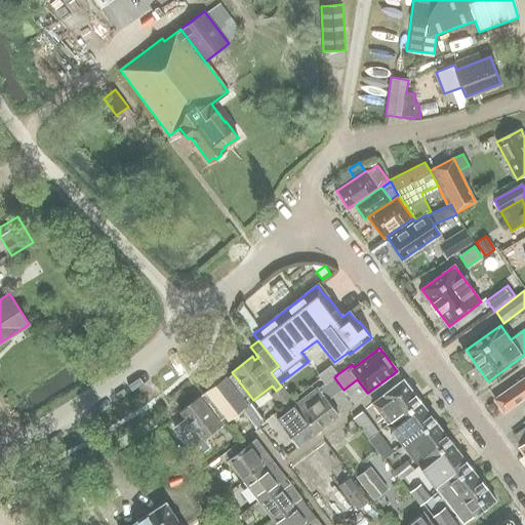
[(334,377),(337,374),(329,364),(318,373),(325,384),(333,377),(334,377)]
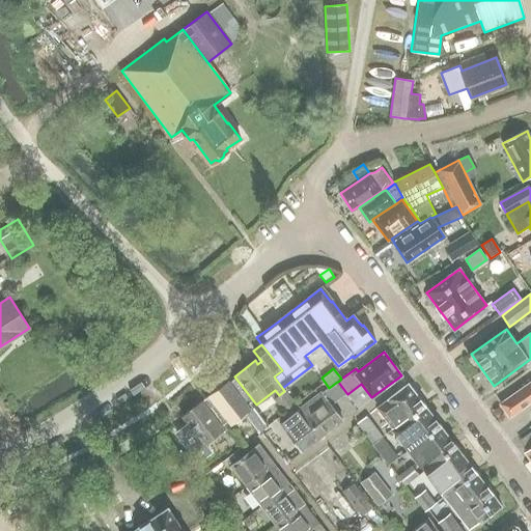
[(244,414),(250,410),(228,381),(208,396),(230,425),(244,414)]
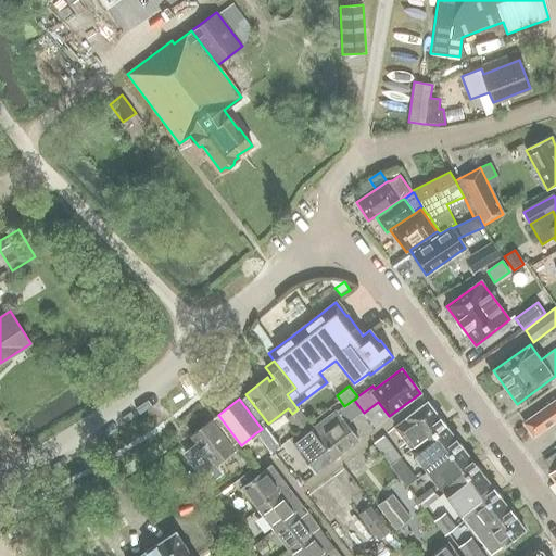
[(314,428),(314,429),(338,456),(358,440),(345,424),(363,411),(353,400),(344,406),(336,413),(336,412),(314,428)]
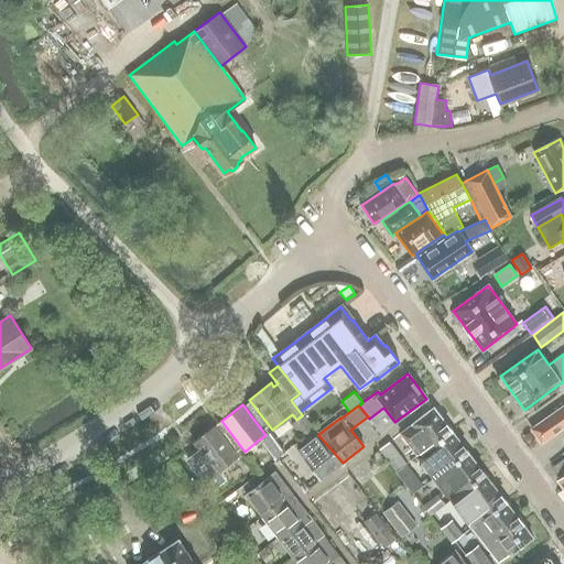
[(563,407),(531,429),(541,443),(563,426),(563,407)]
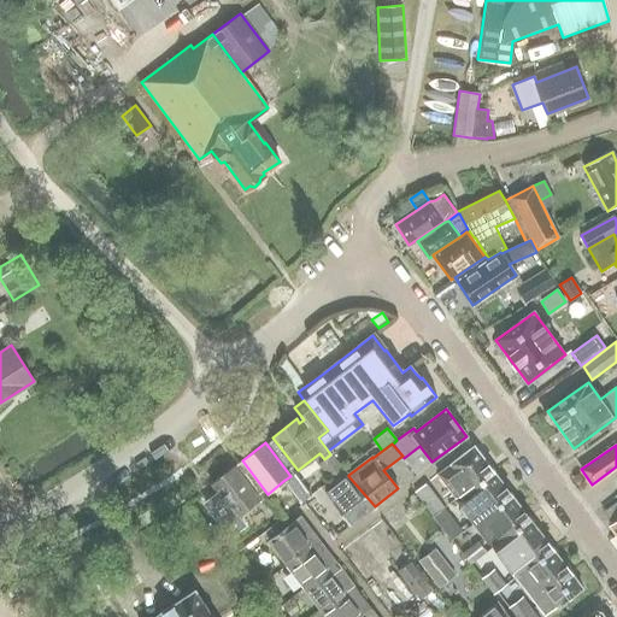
[(456,498),(492,470),(474,446),(451,464),(438,475),(456,498)]
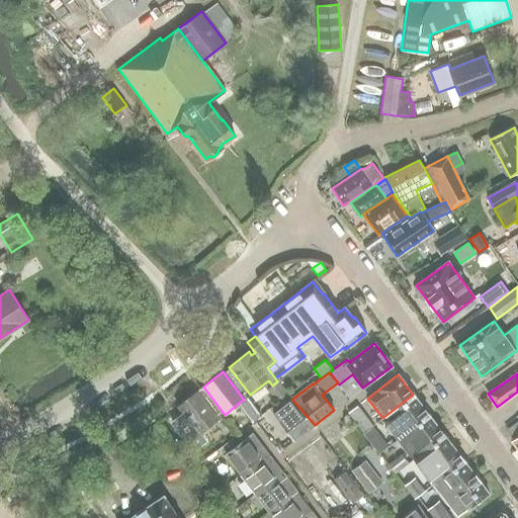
[(272,385),(267,391),(277,403),(288,395),(277,381),(272,385)]
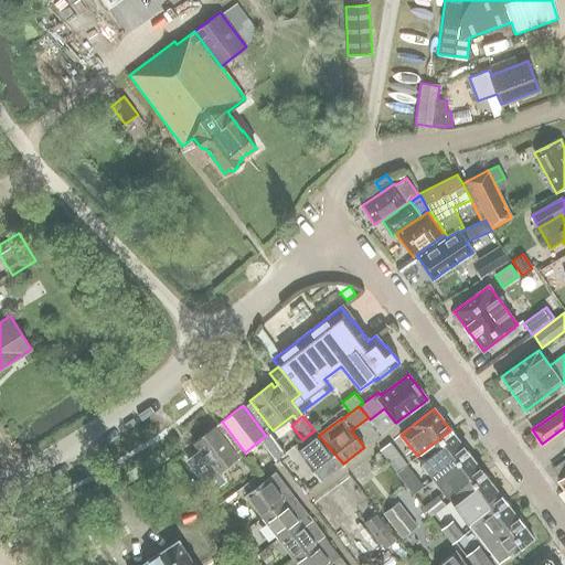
[(146,422),(156,436),(162,430),(153,417),(146,422)]
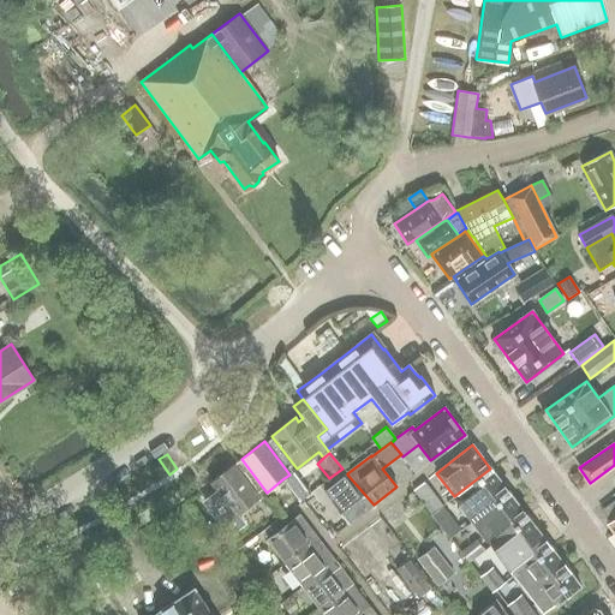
[(232,537),(244,527),(236,515),(258,497),(233,465),(210,483),(218,493),(206,501),(232,537)]
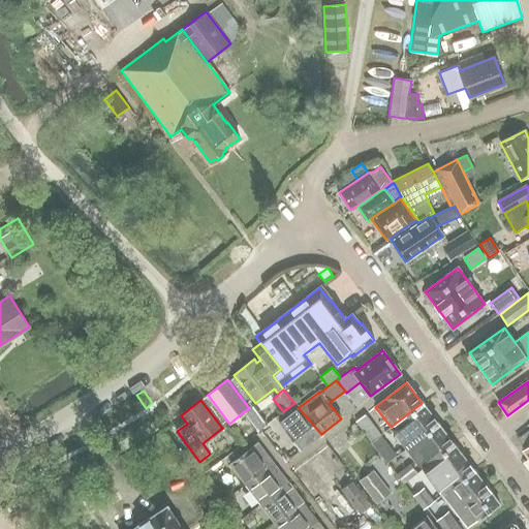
[(249,408),(243,412),(257,431),(267,425),(248,400),(245,403),(249,408)]
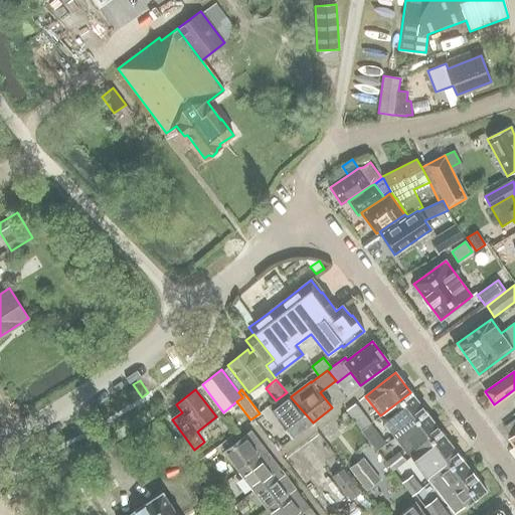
[(395,436),(425,412),(410,392),(380,415),(395,436)]
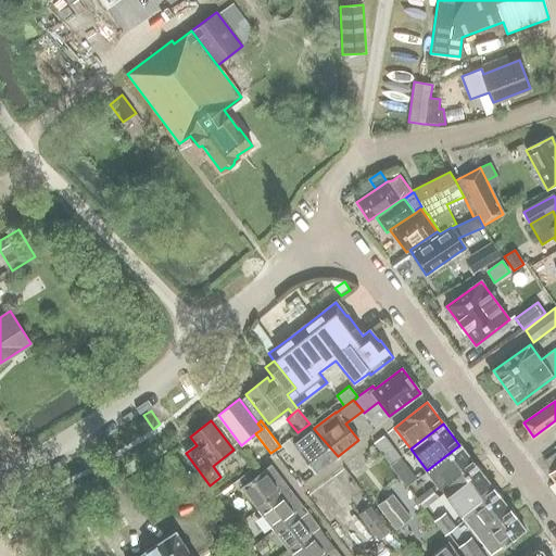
[(293,444),(316,472),(338,456),(314,429),(293,444)]
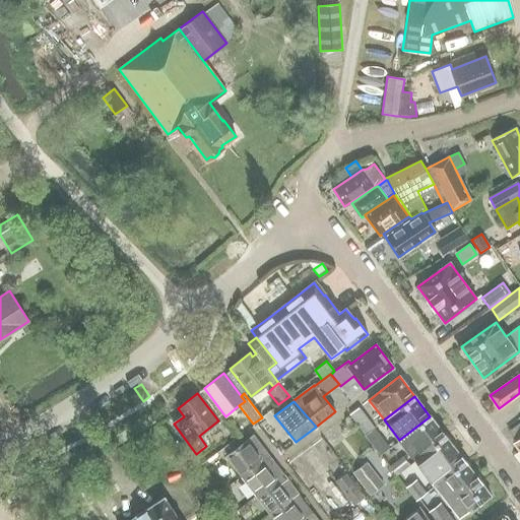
[(365,435),(374,428),(375,427),(360,407),(349,415),(365,435)]
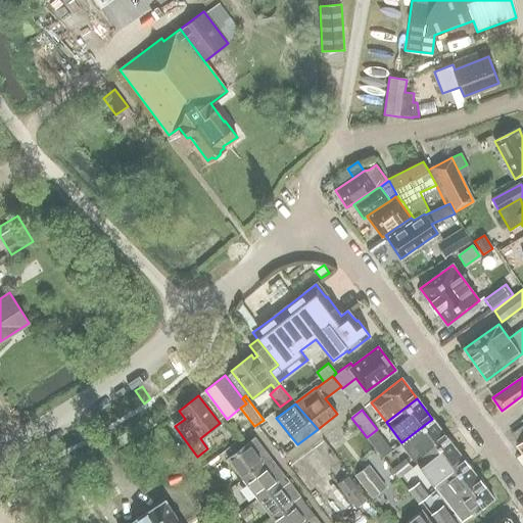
[(417,463),(448,439),(432,419),(401,442),(417,463)]
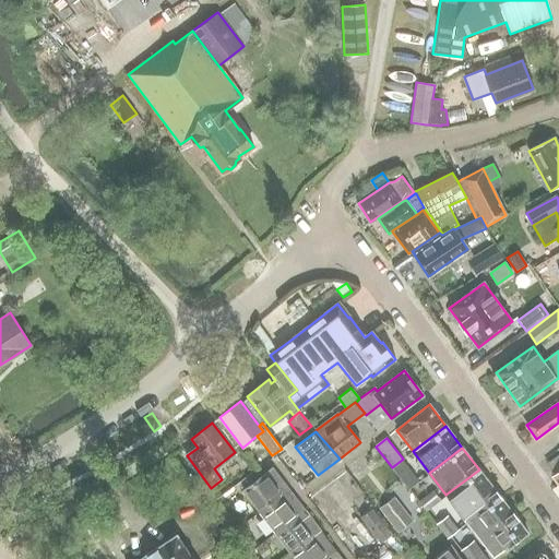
[(402,460),(392,467),(408,489),(418,482),(402,460)]
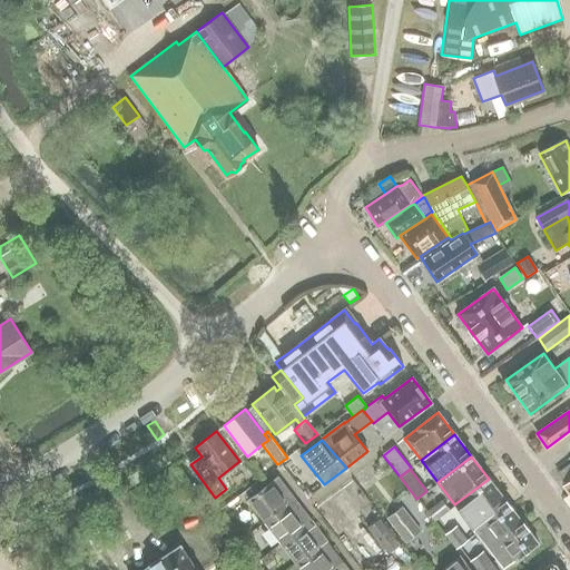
[(264,522),(294,499),(277,478),(247,500),(264,522)]
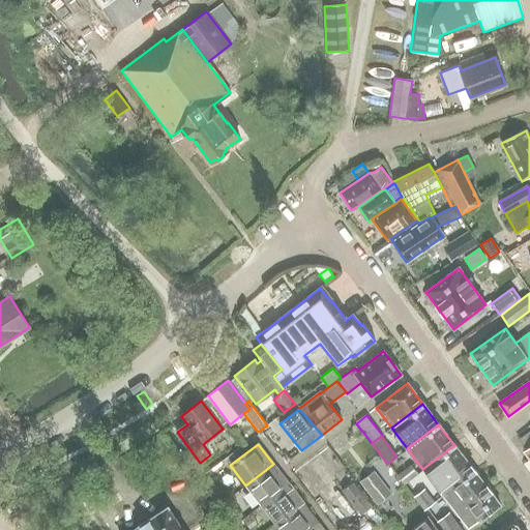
[(443,495),(474,471),(454,445),(422,469),(443,495)]
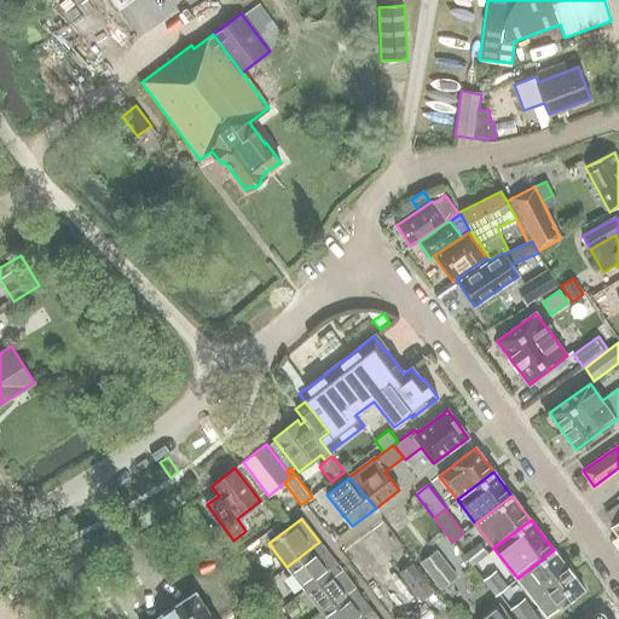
[(304,590),(336,565),(319,542),(287,567),(304,590)]
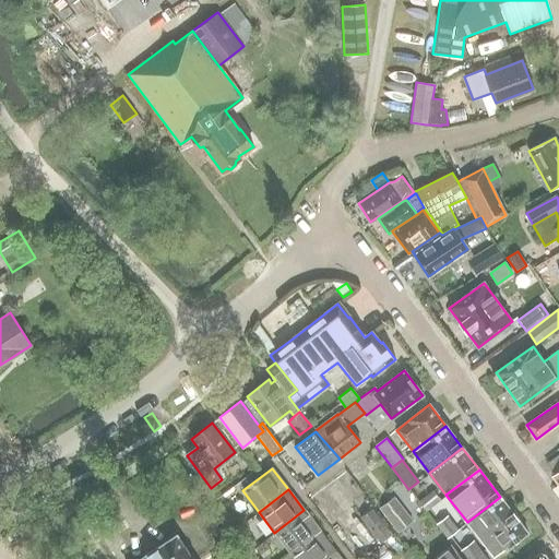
[(425,510),(440,499),(433,489),(418,501),(425,510)]
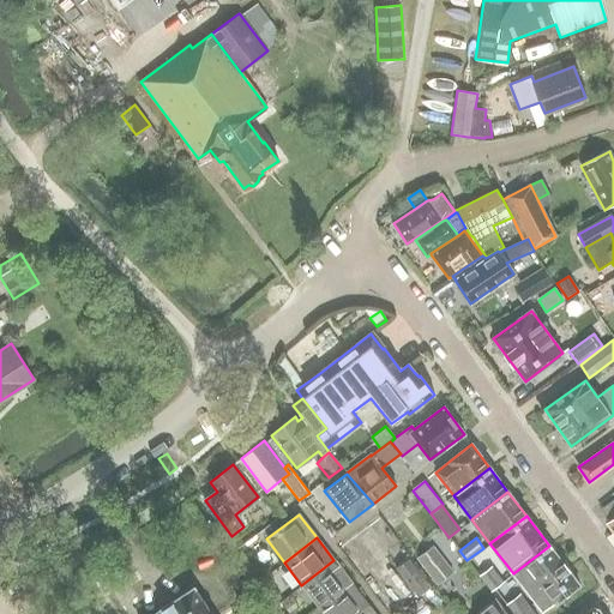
[(437,584),(453,571),(432,545),(416,558),(437,584)]
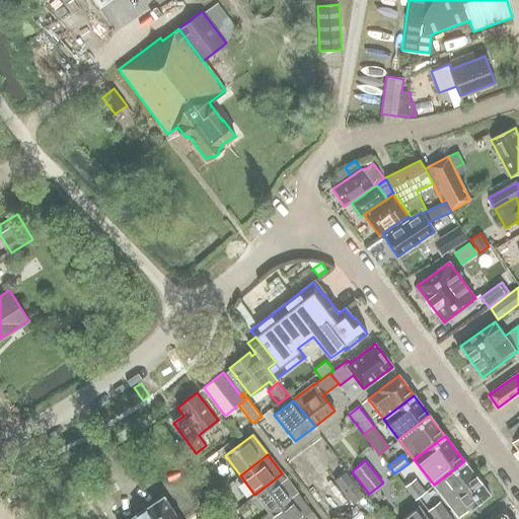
[(449,505),(479,482),(464,461),(434,485),(449,505)]
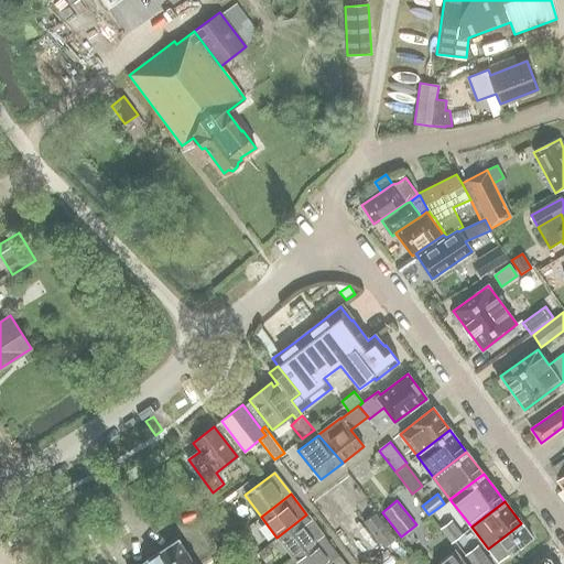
[(207,542),(221,532),(209,513),(194,523),(207,542)]
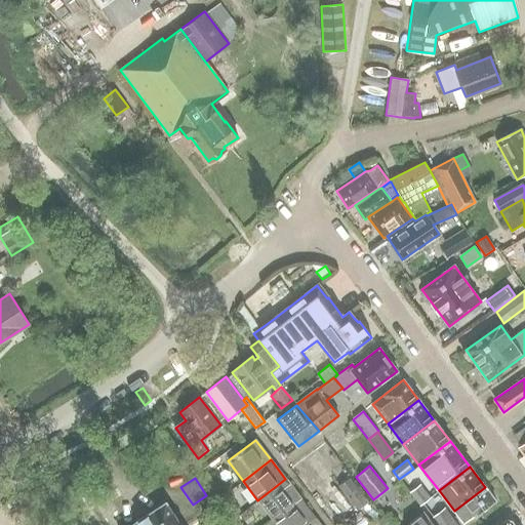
[(349,478),(338,485),(357,510),(367,501),(349,478)]
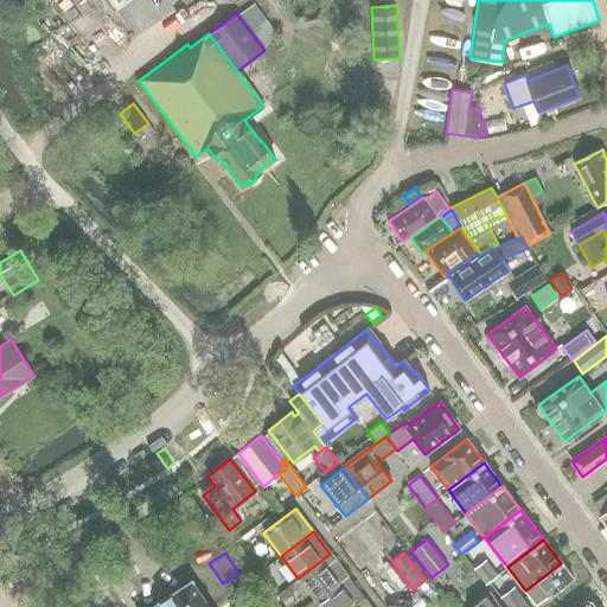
[(298,579),(315,601),(347,576),(330,554),(298,579)]
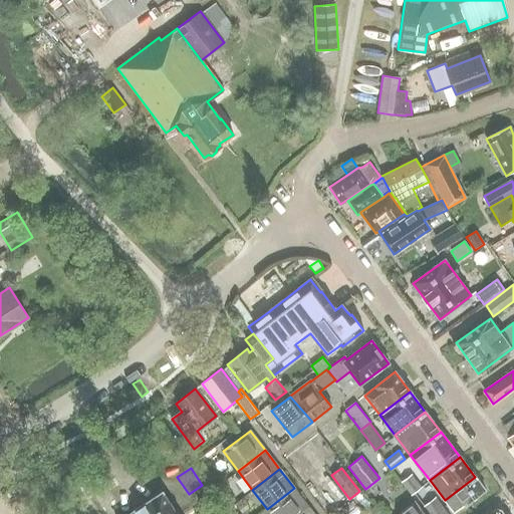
[(401,482),(411,494),(421,487),(412,474),(401,482)]
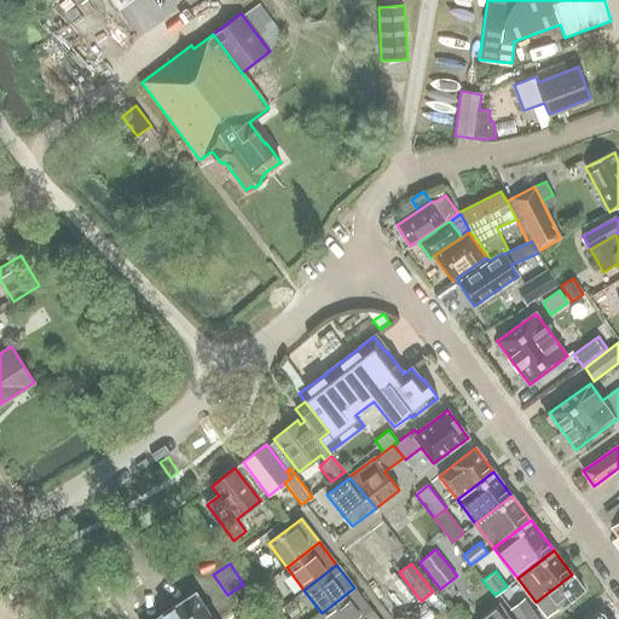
[(572,574),(536,602),(547,617),(560,607),(560,608),(584,590),(572,574)]
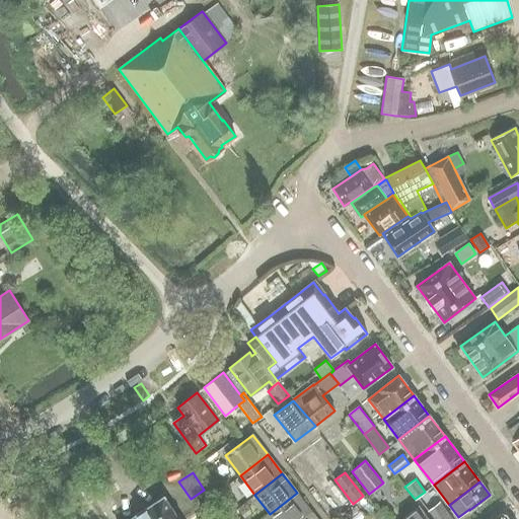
[(297,493),(270,514),(273,518),(302,518),(311,512),(297,493)]
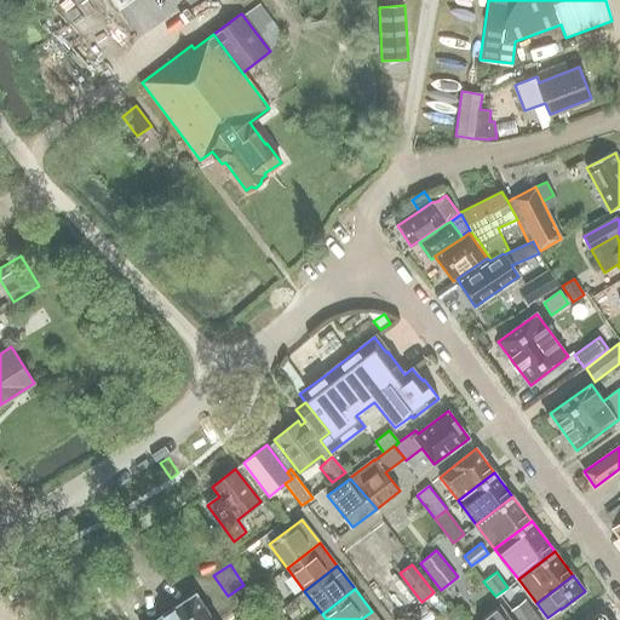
[(213,619),(195,593),(155,619),(263,619),(256,608),(236,619),(213,619)]
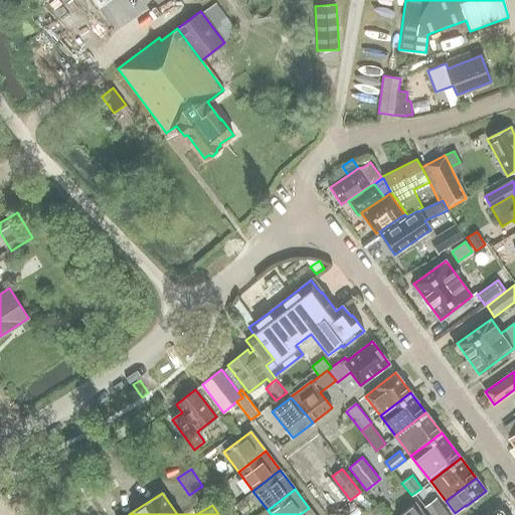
[(449,514),(437,498),(424,508),(430,514),(449,514)]
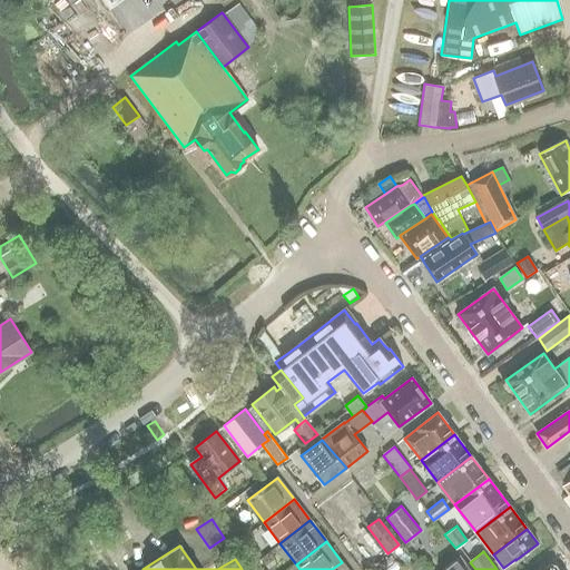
[(409,566),(412,569),(424,569),(430,567),(421,557),(409,566)]
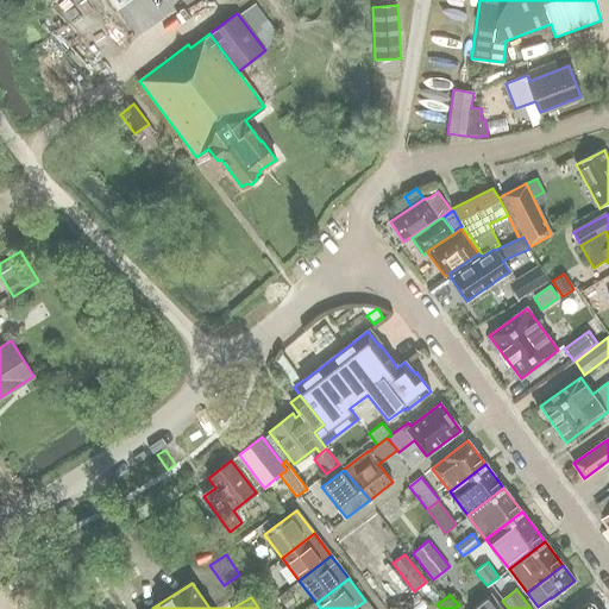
[(475,608),(502,608),(491,596),(475,608)]
